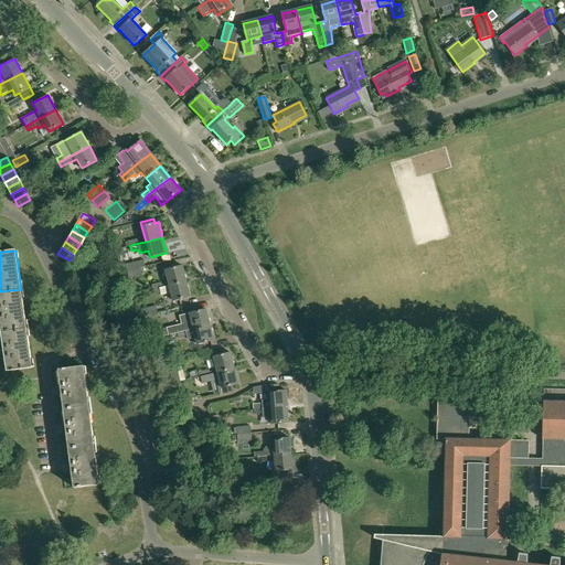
[(140,260),(126,264),(128,270),(139,268),(141,267),(146,266),(144,259),(140,260)]
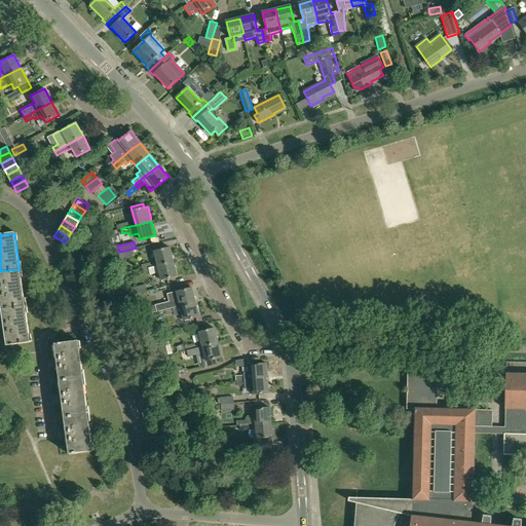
[(154,251),(158,265),(174,262),(170,247),(154,251)]
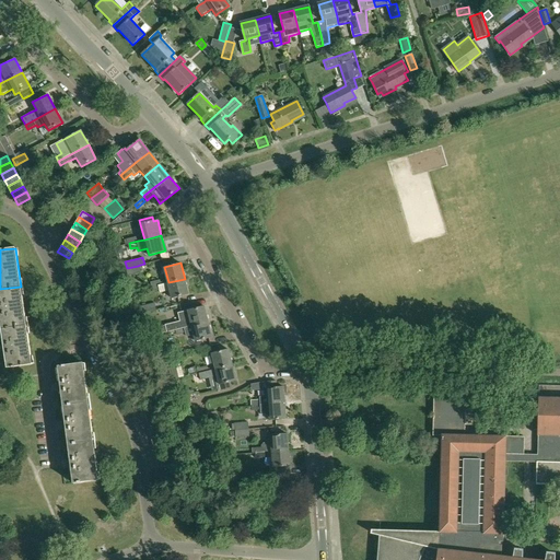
[(138,266),(127,268),(128,275),(139,272),(138,266)]
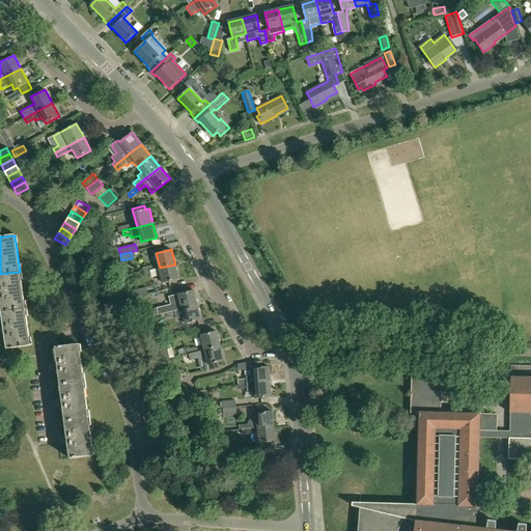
[(175,264),(160,268),(163,282),(178,279),(175,264)]
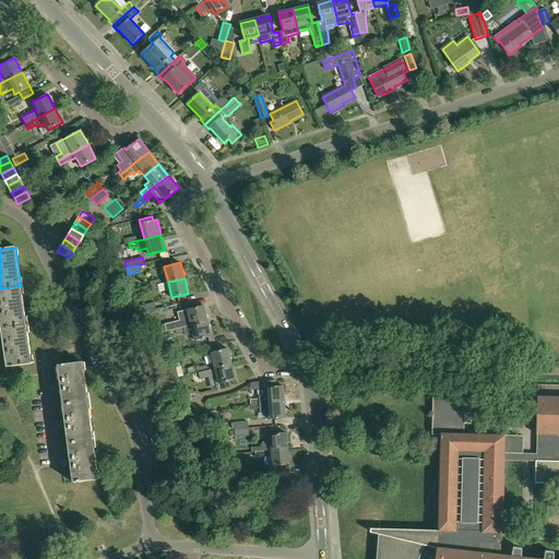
[(26,325),(21,286),(0,288),(0,318),(1,329),(26,325)]
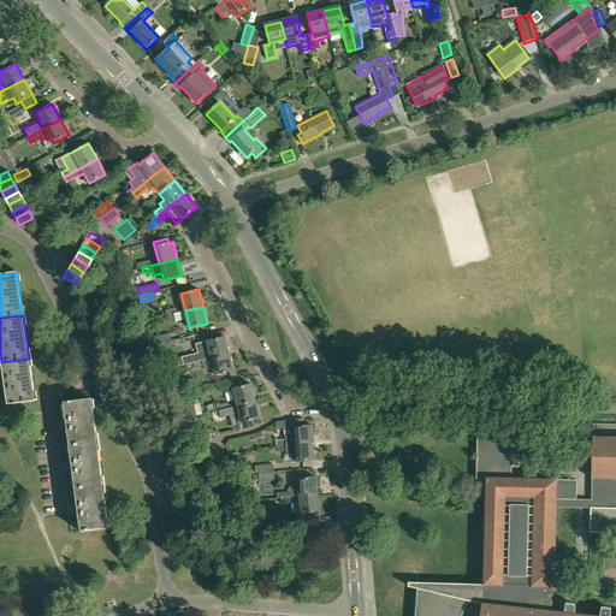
[(157,344),(171,341),(170,333),(155,337),(157,344)]
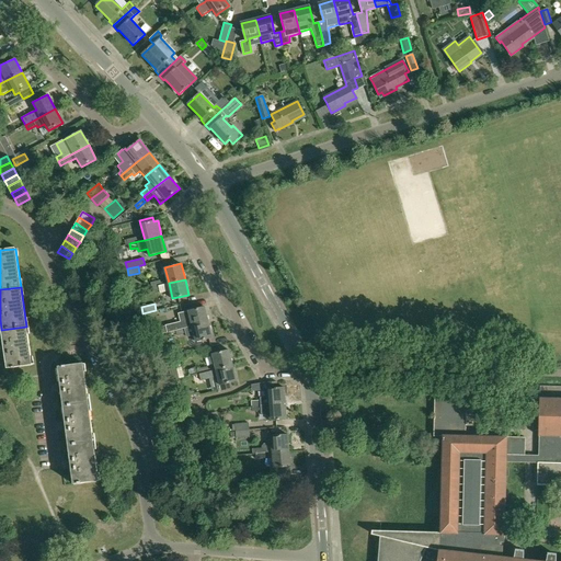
[(168,325),(165,325),(165,328),(167,332),(169,331),(176,330),(209,322),(205,307),(189,310),(182,312),(178,313),(180,322),(168,325)]
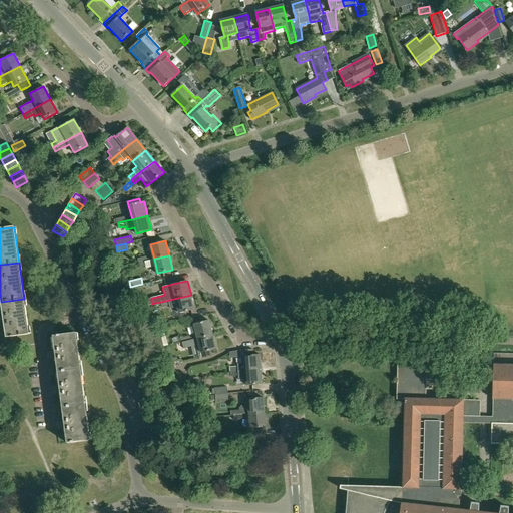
[(194,309),(191,295),(161,302),(162,307),(170,305),(171,309),(176,308),(177,313),(178,312),(179,313),(194,309)]
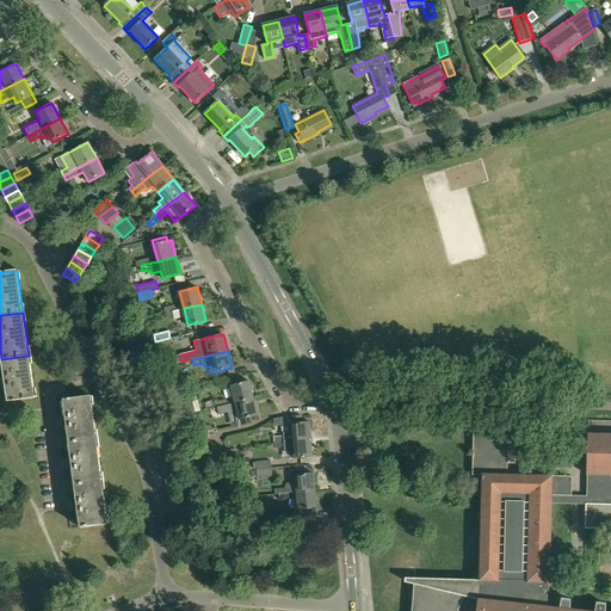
[(35,397),(29,356),(1,359),(7,402),(35,397)]
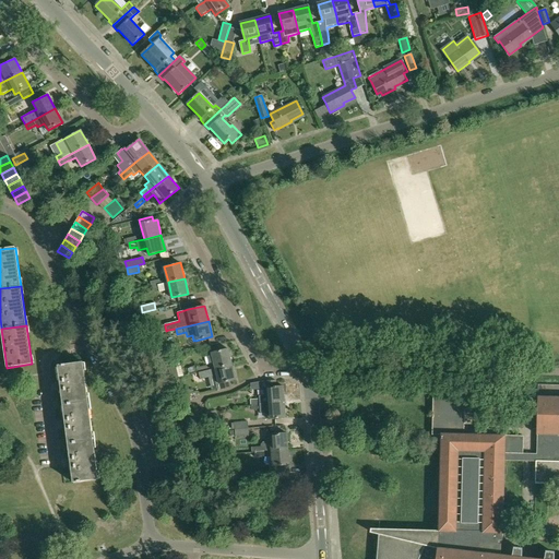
[(158,345),(161,357),(173,354),(170,342),(164,344),(158,345)]
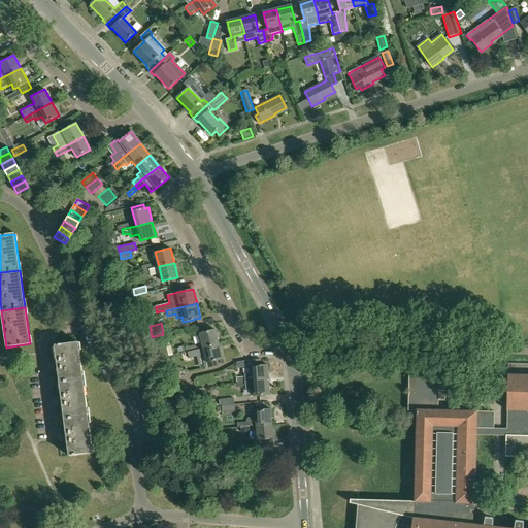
[(200,333),(203,348),(219,343),(216,329),(200,333)]
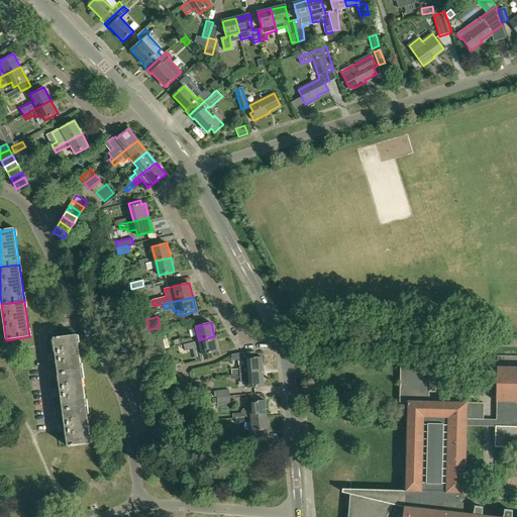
[(159,333),(150,335),(154,350),(165,348),(162,337),(167,336),(166,330),(159,331),(159,333)]
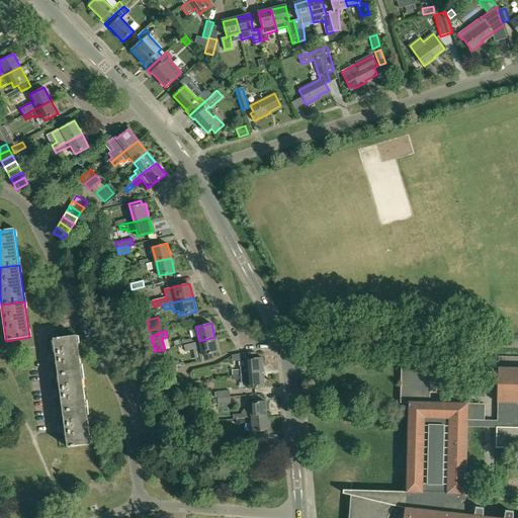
[(54,339),(59,374),(82,372),(77,336),(54,339)]
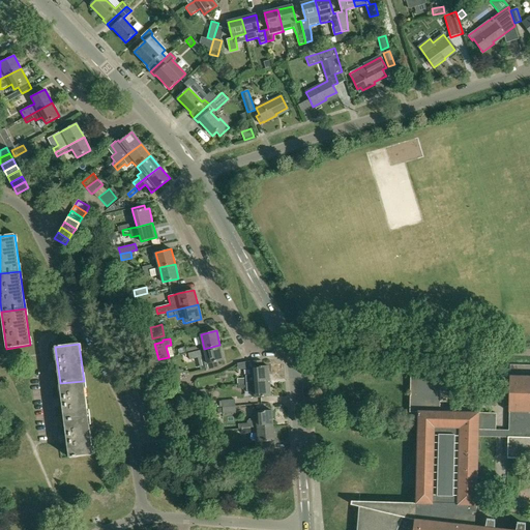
[(224,360),(219,345),(204,349),(197,350),(188,352),(190,360),(206,356),(208,363),(209,369),(219,366),(217,361),(224,360)]
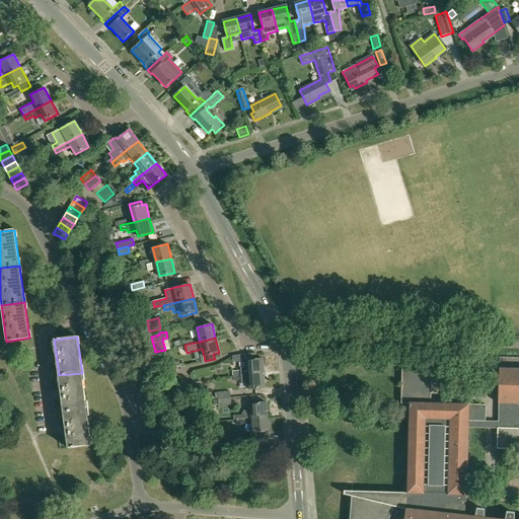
[(240,370),(233,371),(233,375),(264,373),(263,359),(256,359),(255,353),(246,354),(246,356),(247,360),(247,361),(245,361),(245,367),(240,368),(240,370)]
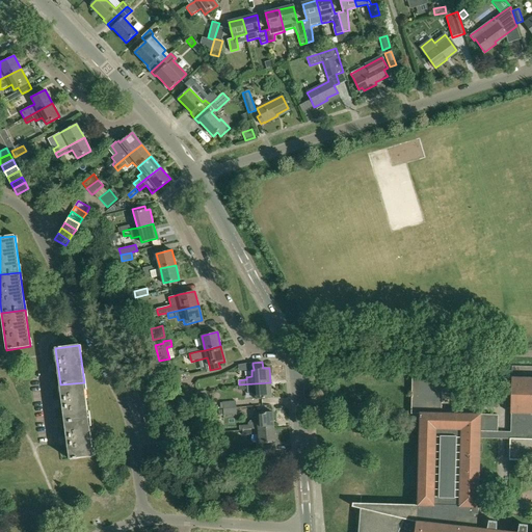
[(167,377),(168,384),(182,380),(180,374),(167,377)]
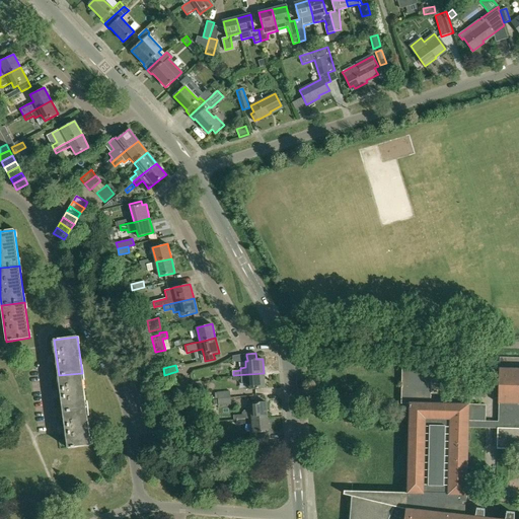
[(408,493),(360,491),(348,491),(348,495),(352,496),(351,511),(350,518),(514,518),(515,514),(507,513),(507,512),(505,518),(495,518),(493,518),(485,518),(485,511),(477,510),(477,509),(476,509),(474,517),(465,516),(448,514),(448,495),(466,496),(467,483),(468,428),(497,428),(497,429),(497,449),(498,449),(518,450),(518,369),(499,368),(498,403),(499,403),(499,422),(486,422),(486,404),(469,404),(431,403),(431,384),(442,384),(442,366),(402,365),(401,402),(410,403),(408,493)]
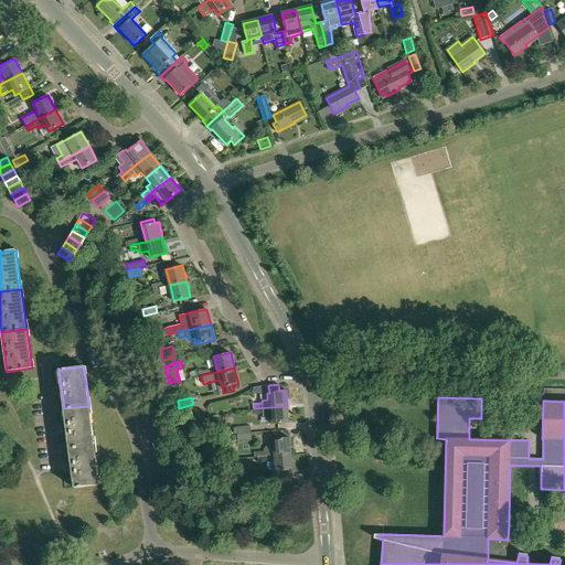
[(193,404),(179,408),(181,415),(183,424),(184,424),(196,420),(193,404)]
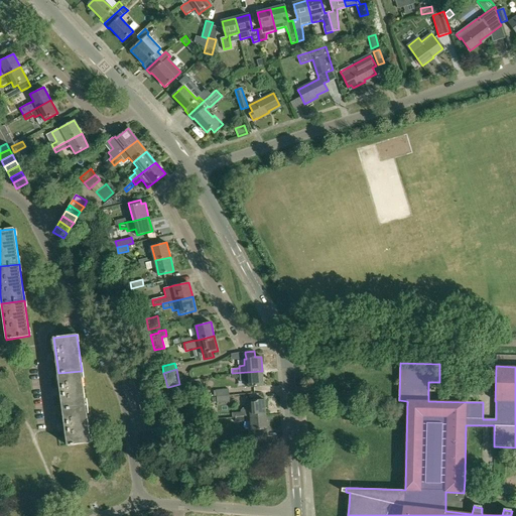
[(82,371),(58,373),(62,409),(86,406),(82,371)]
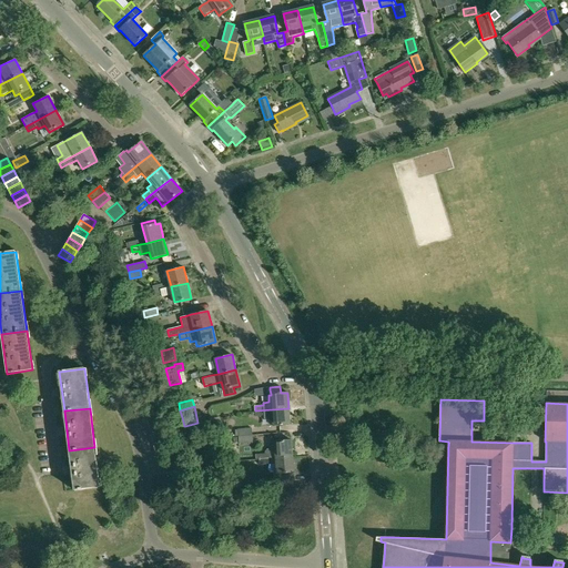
[(290,425),(288,408),(255,411),(255,416),(262,415),(262,418),(272,417),(273,426),(290,425)]
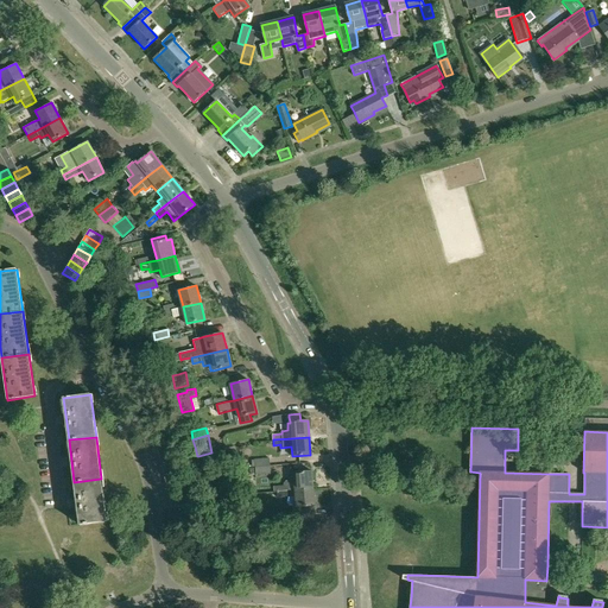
[(158,450),(172,447),(171,439),(157,443),(158,450)]
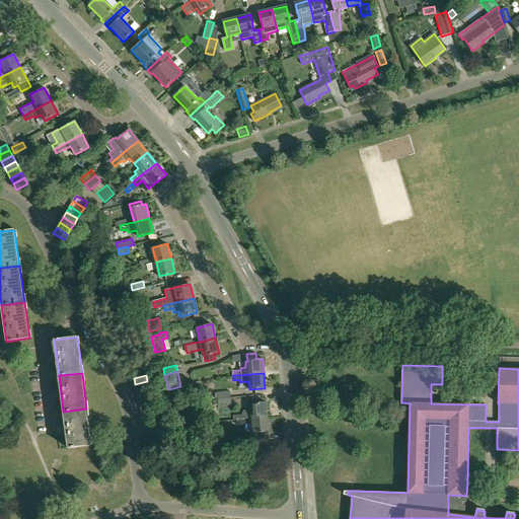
[(149,387),(147,381),(135,384),(137,390),(149,387)]
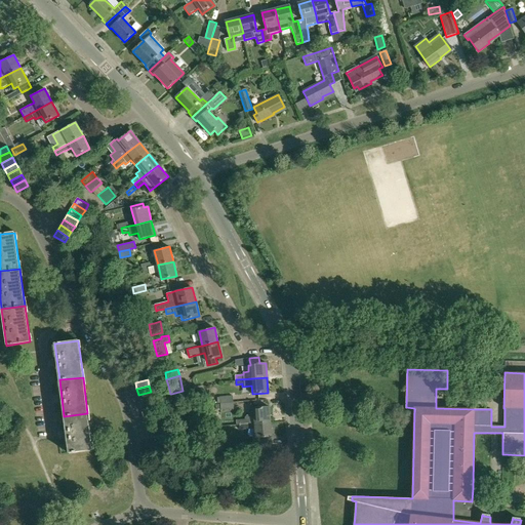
[(138,395),(139,401),(152,398),(151,392),(138,395)]
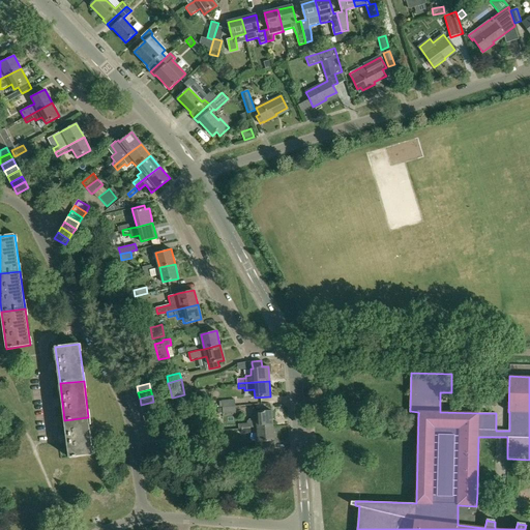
[(155,408),(153,402),(141,405),(143,411),(155,408)]
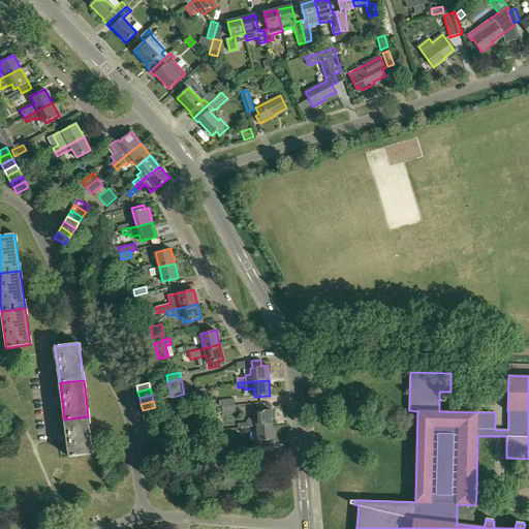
[(155,407),(143,410),(144,416),(156,413),(155,407)]
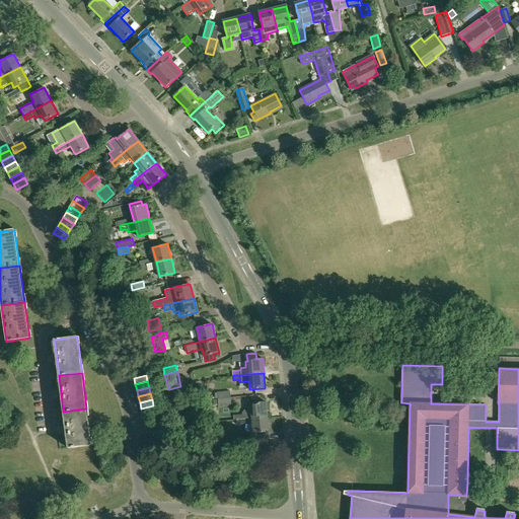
[(244,419),(251,418),(268,417),(267,402),(250,403),(251,410),(246,410),(244,414),(236,415),(236,420),(244,419)]
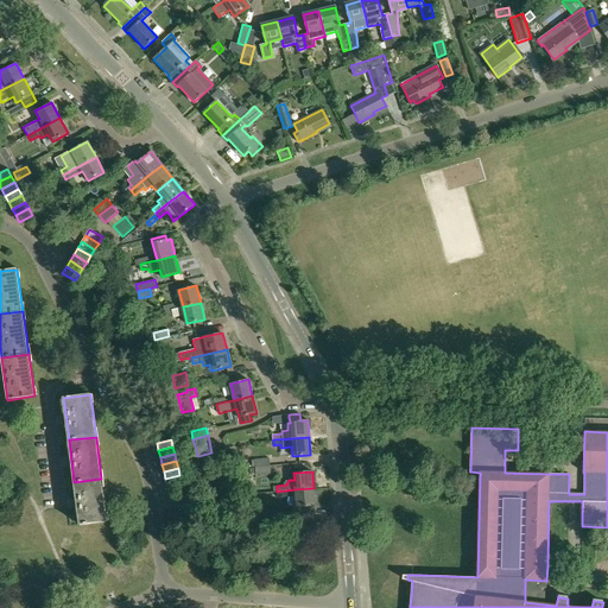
[(182,482),(179,475),(165,479),(166,486),(182,482)]
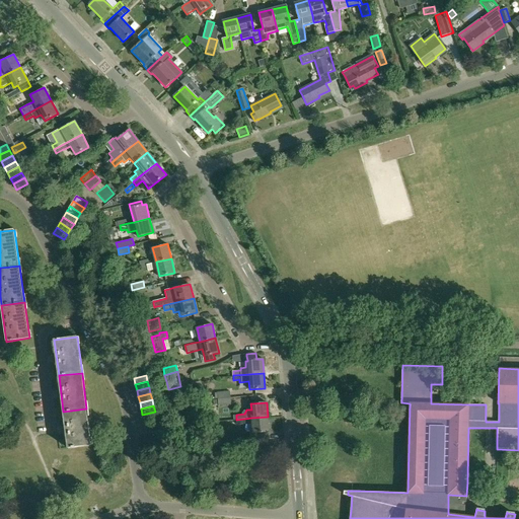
[(91,444),(86,409),(63,412),(68,447),(91,444)]
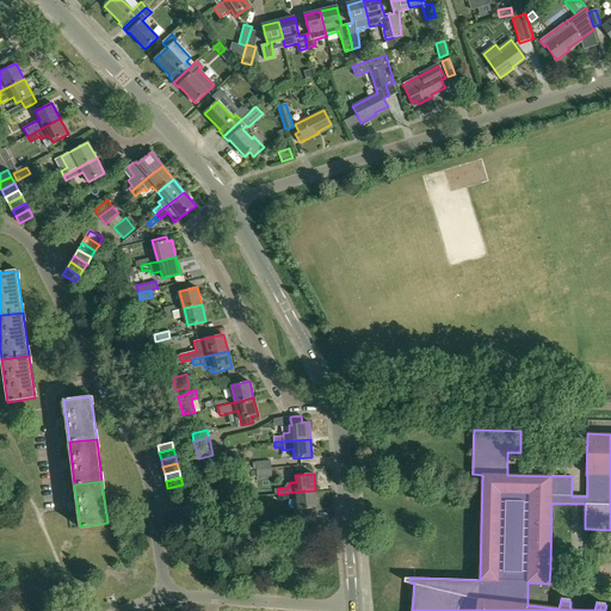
[(167,488),(170,495),(184,492),(183,485),(167,488)]
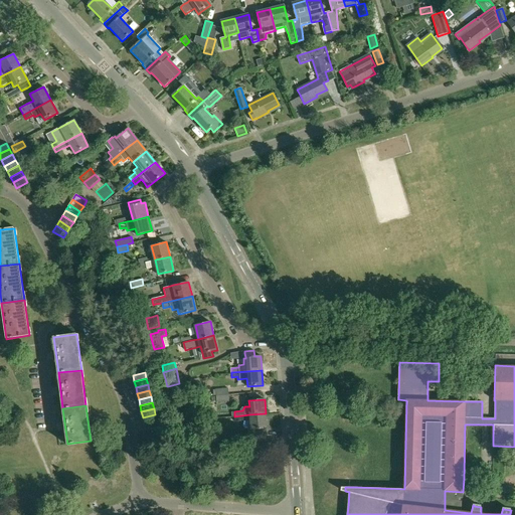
[(267,428),(266,413),(249,414),(250,428),(248,430),(249,438),(261,437),(261,428),(267,428)]
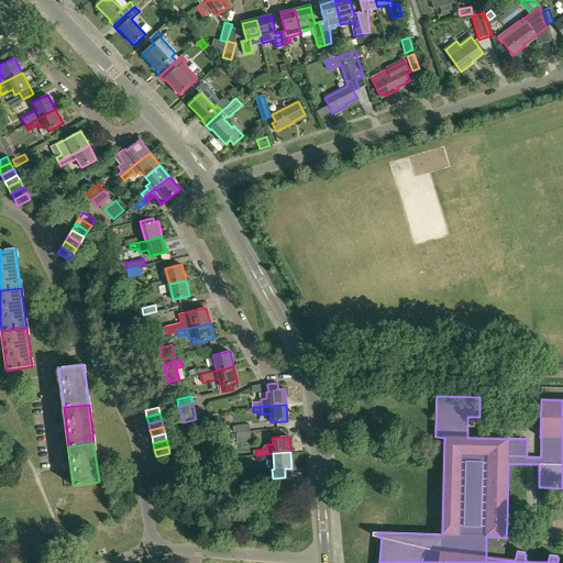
[(172,460),(169,453),(156,456),(157,463),(172,460)]
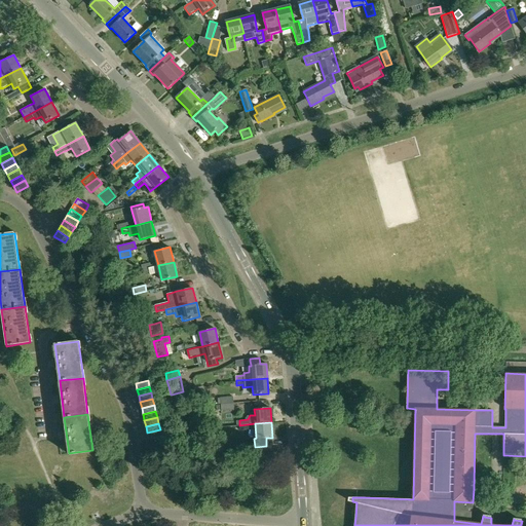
[(161,437),(160,429),(147,433),(149,440),(161,437)]
